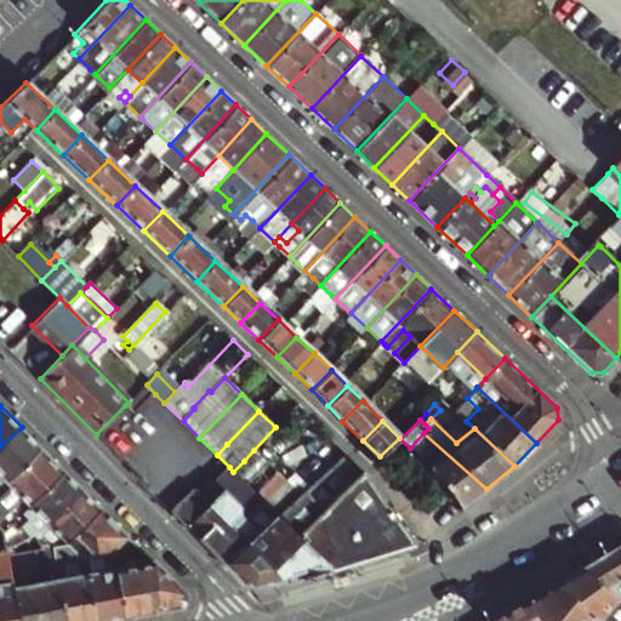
[(0,446),(0,473),(7,483),(44,448),(22,427),(0,446)]
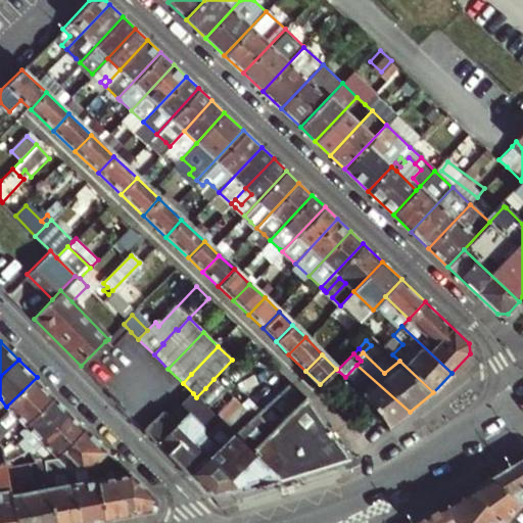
[(410,412),(357,365),(345,377),(378,411),(389,427),(410,412)]
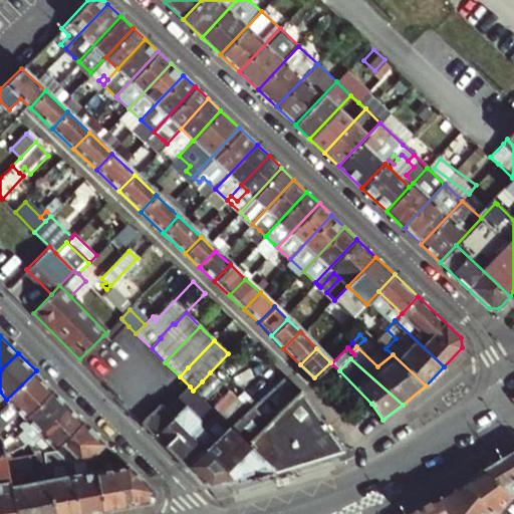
[(36,370),(6,400),(8,401),(25,418),(53,389),(36,370)]
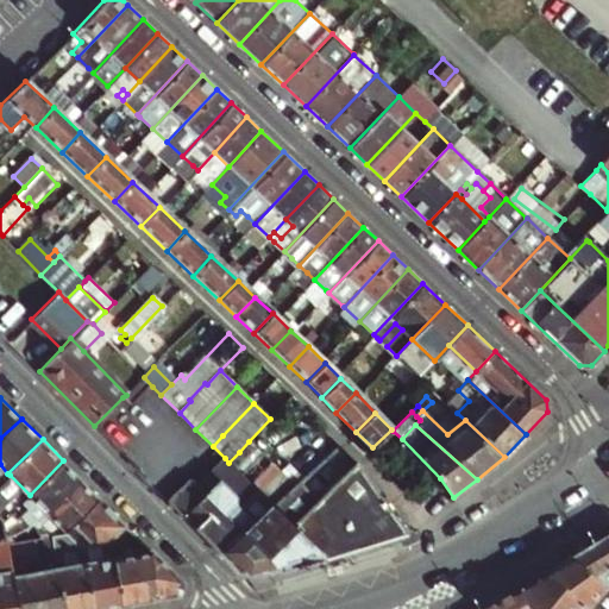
[(265,457),(249,441),(239,452),(228,463),(244,478),(255,466),(265,457)]
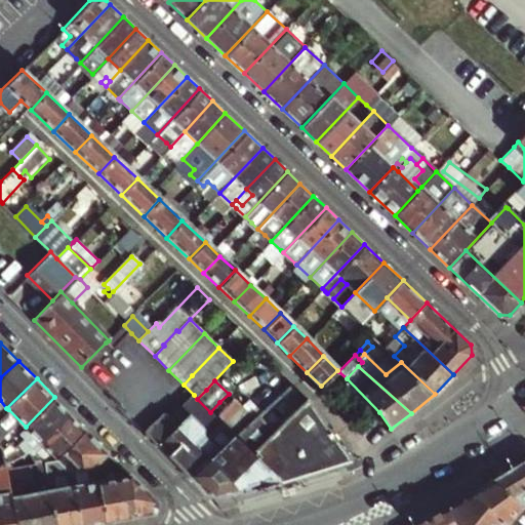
[(290,386),(257,417),(274,433),(252,454),(281,482),(351,460),(352,459),(309,402),(306,399),(301,403),(291,388),(290,386)]
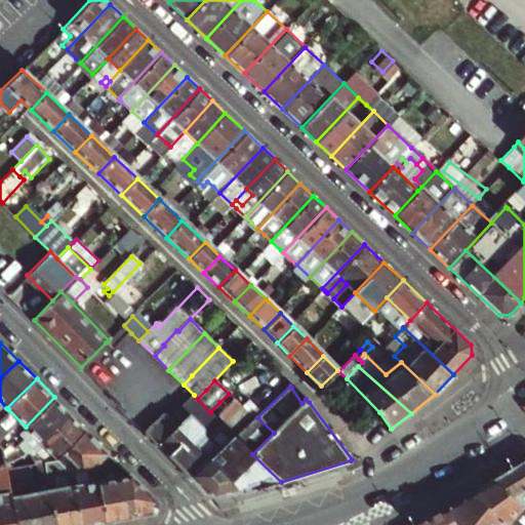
[(219,402),(210,412),(225,427),(235,416),(243,408),(229,394),(219,402)]
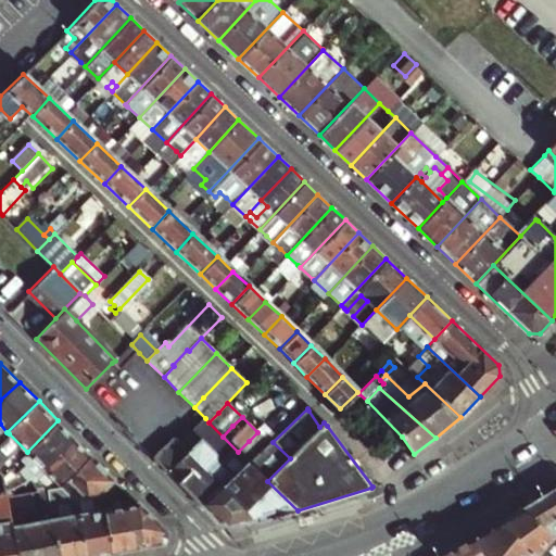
[(153,458),(167,472),(188,451),(256,519),(298,510),(267,481),(251,464),(238,452),(223,437),(209,422),(205,418),(194,428),(194,433),(188,434),(180,442),(174,437),(153,458)]
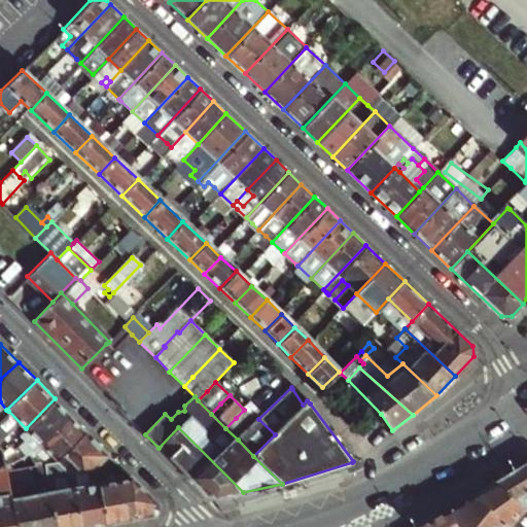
[(55,398),(26,428),(26,429),(42,445),(71,416),(55,398)]
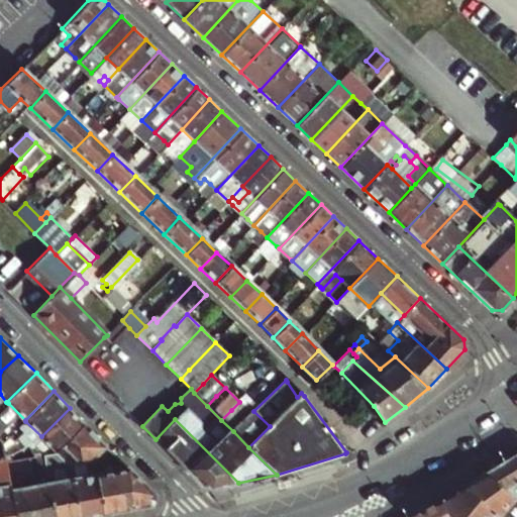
[(34,442),(46,454),(54,452),(54,451),(56,451),(57,452),(59,450),(60,449),(86,423),(70,408),(41,436),(34,442)]
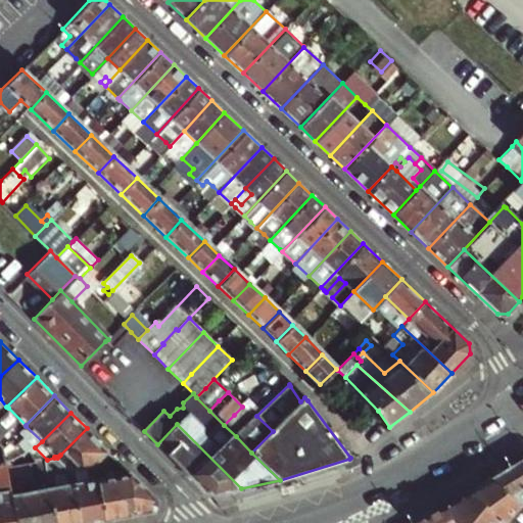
[(0,453),(13,440),(7,433),(11,429),(0,416),(0,453)]
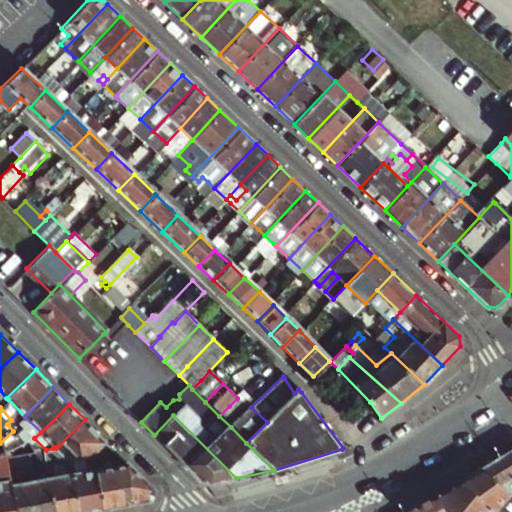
[(251,407),(231,427),(246,443),(267,422),(251,407)]
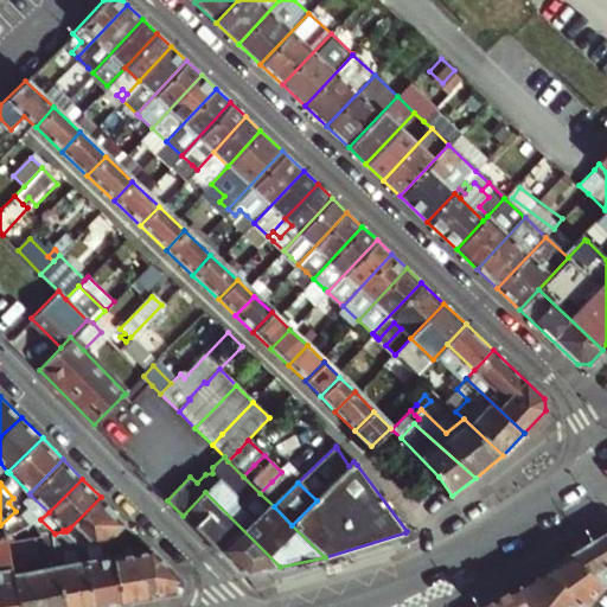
[(205,492),(183,516),(236,570),(249,574),(280,567),(205,492)]
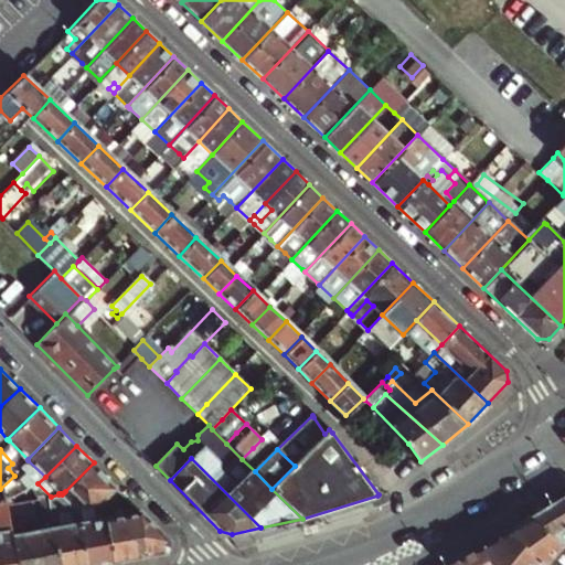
[(28,473),(38,483),(45,477),(28,460),(20,467),(22,468),(28,473)]
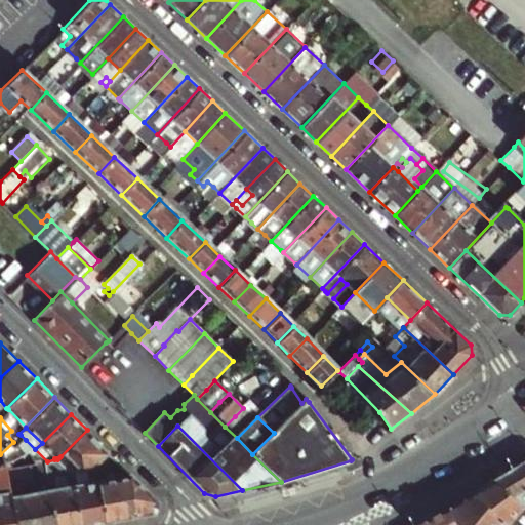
[(68,470),(70,470),(93,466),(95,465),(109,452),(87,430),(61,456),(59,457),(57,459),(56,458),(54,458),(54,459),(47,461),(49,468),(56,466),(62,463),(68,470)]
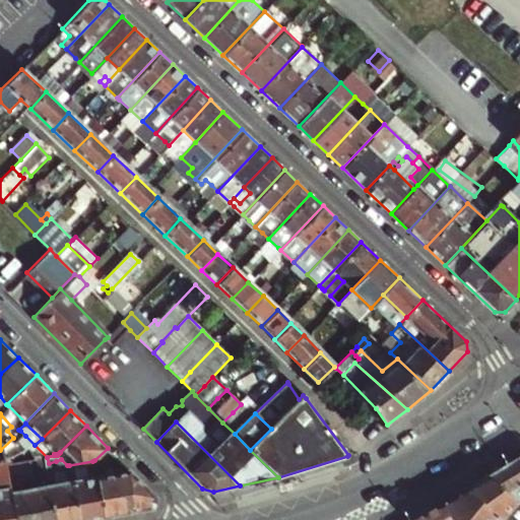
[(18,433),(11,427),(7,431),(13,438),(18,433)]
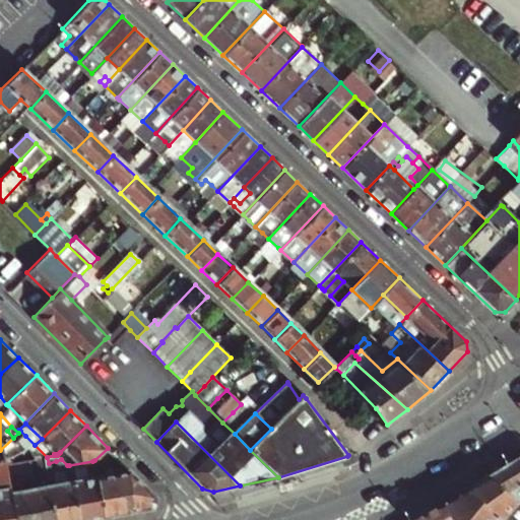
[(94,460),(92,461),(94,470),(101,469),(116,456),(108,448),(94,460)]
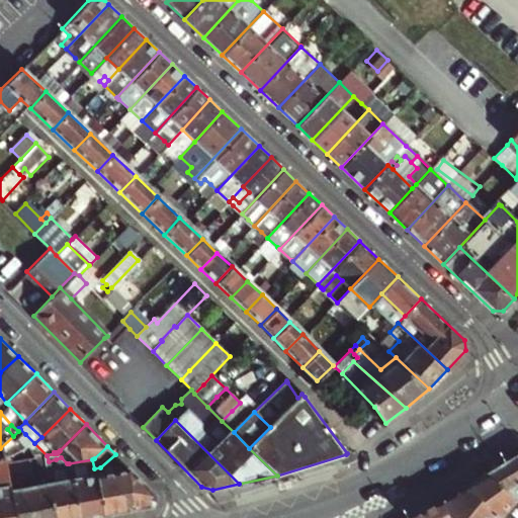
[(0,517),(13,517),(4,470),(2,461),(0,453),(0,517)]
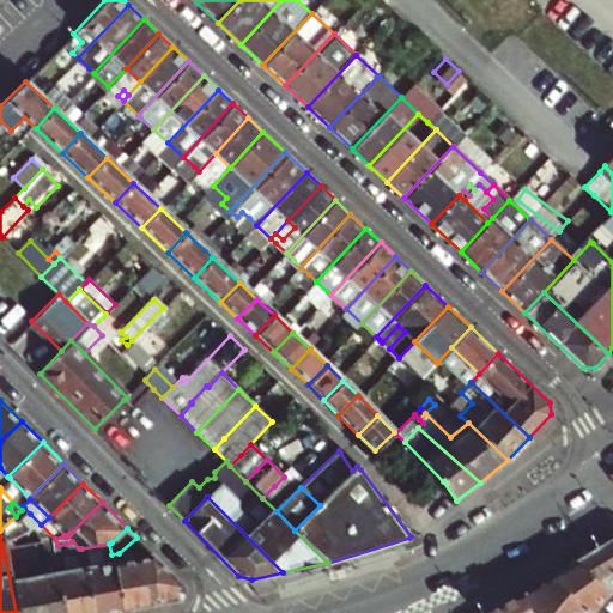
[(612,536),(574,560),(596,580),(612,569),(612,536)]
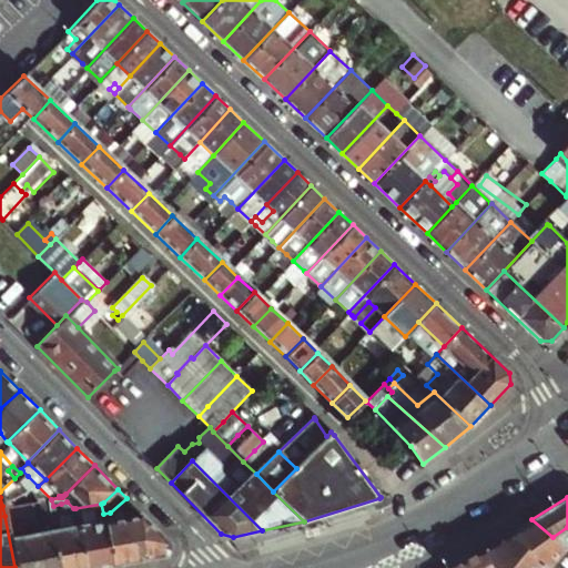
[(127,498),(110,513),(112,520),(140,513),(127,498)]
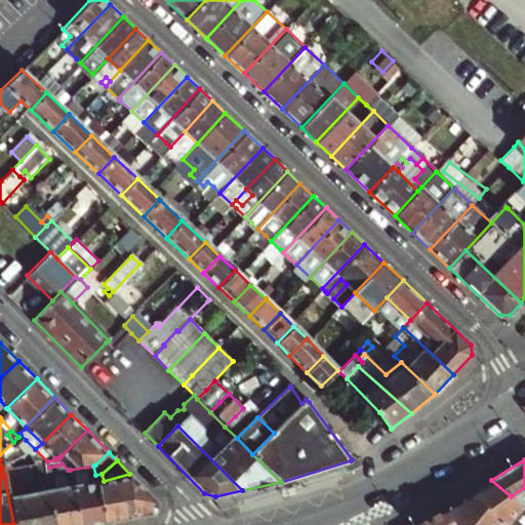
[(56,524),(46,474),(45,469),(42,470),(40,465),(9,475),(4,477),(13,524),(56,524)]
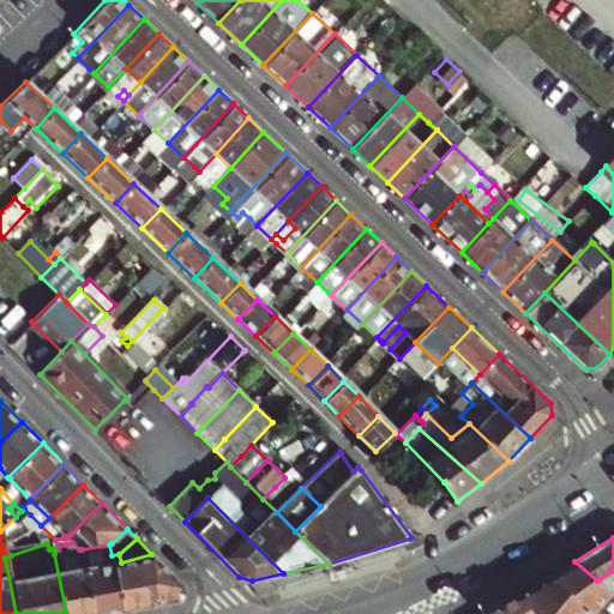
[(109,545),(82,549),(94,613),(98,613),(122,609),(112,555),(109,545)]
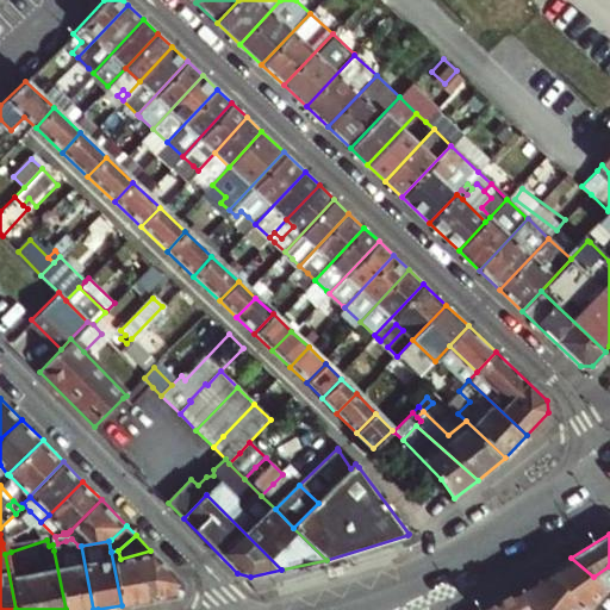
[(93,609),(81,546),(79,546),(67,548),(54,551),(66,609),(93,609)]
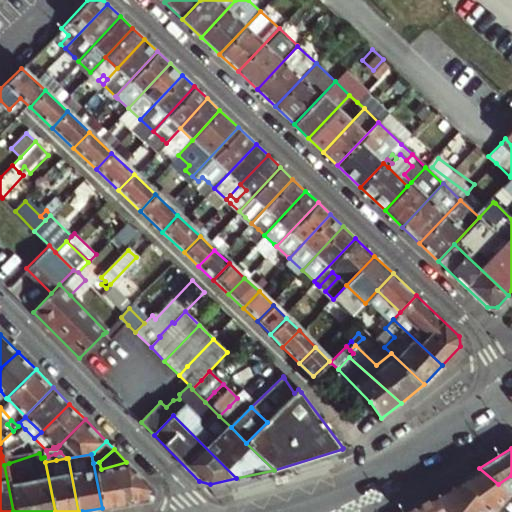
[(101,469),(99,462),(93,463),(102,508),(150,500),(153,489),(126,462),(101,469)]
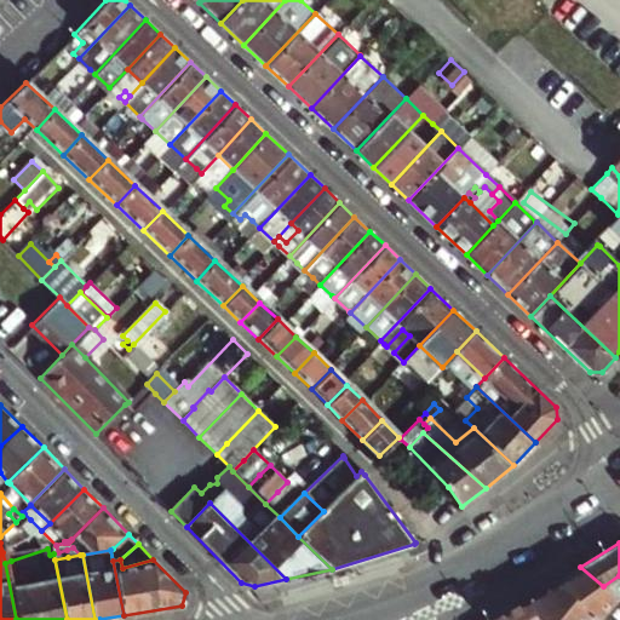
[(555,583),(602,619),(619,619),(619,598),(603,586),(580,567),(555,583)]
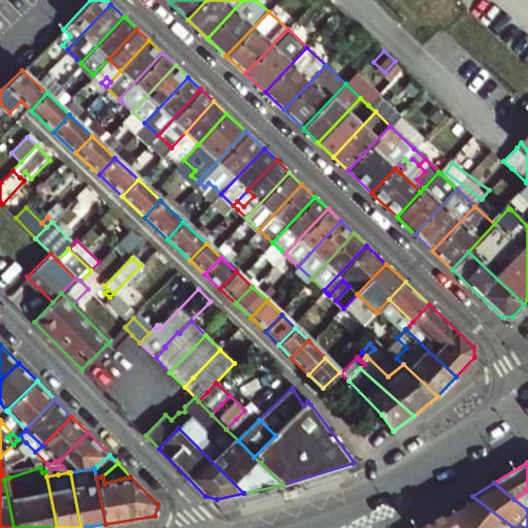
[(527,490),(514,499),(527,509),(527,490)]
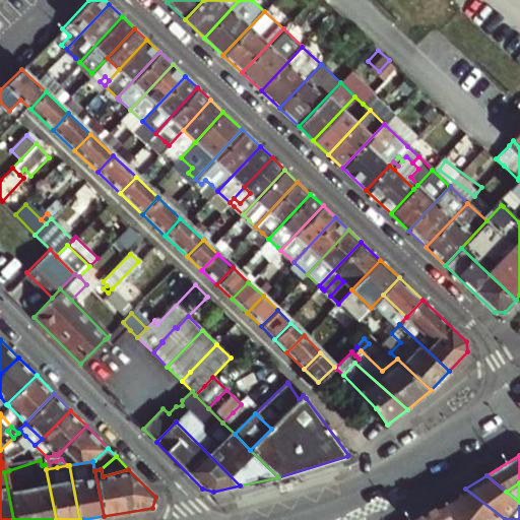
[(505,519),(465,489),(436,506),(454,519),(505,519)]
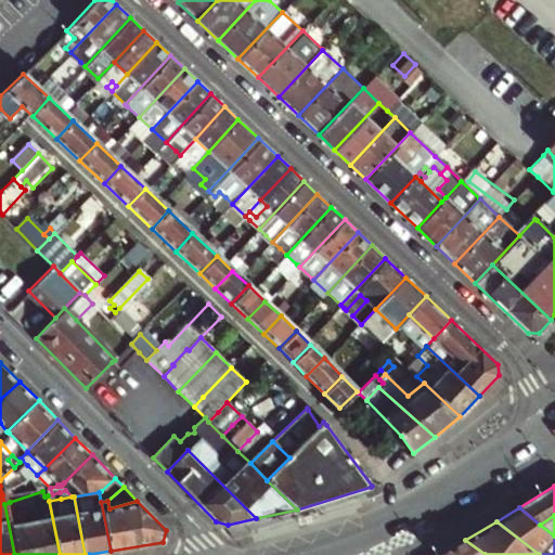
[(439,554),(485,554),(465,540),(439,554)]
